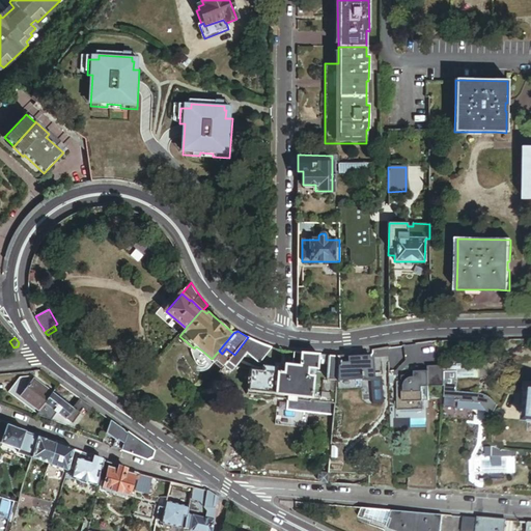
[(250,338),(248,337),(234,355),(230,361),(229,362),(236,367),(248,354),(260,363),(273,347),(269,346),(262,344),(250,338)]
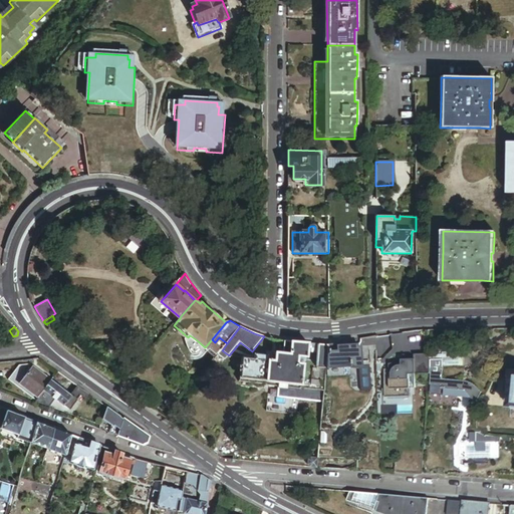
[(190,335),(188,337),(189,339),(194,343),(197,340),(190,335)]
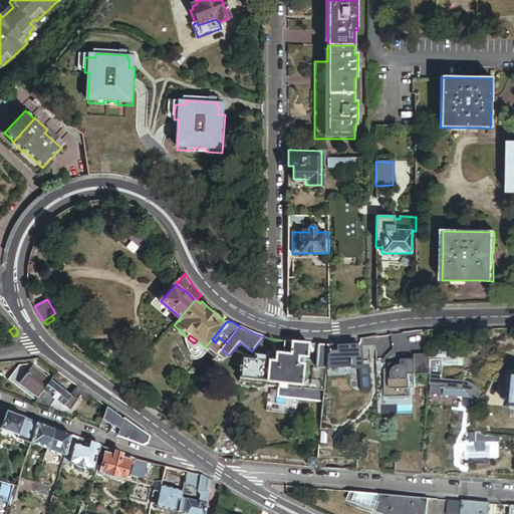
[(223,349),(227,343),(219,337),(215,342),(223,349)]
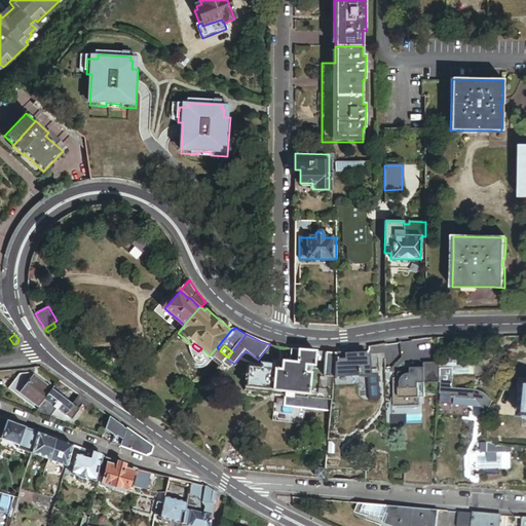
[(213,354),(222,364),(227,359),(228,358),(220,350),(217,347),(210,355),(211,357),(213,354)]
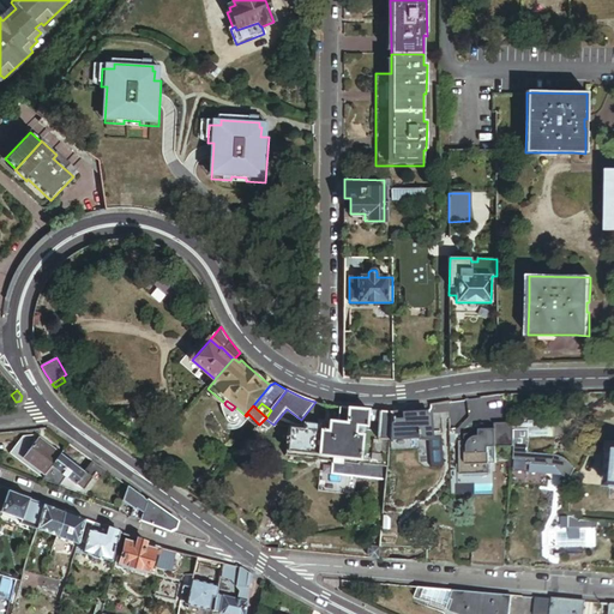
[(349,409),(341,408),(339,416),(331,415),(330,421),(329,431),(345,433),(349,409)]
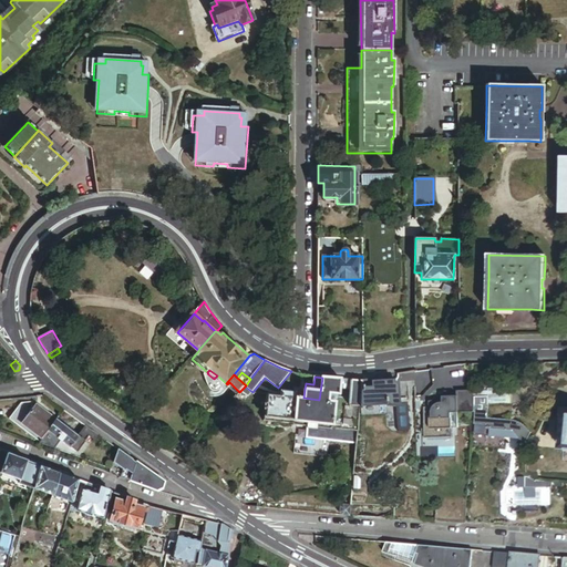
[(341,379),(322,378),(319,400),(334,402),(339,399),(341,379)]
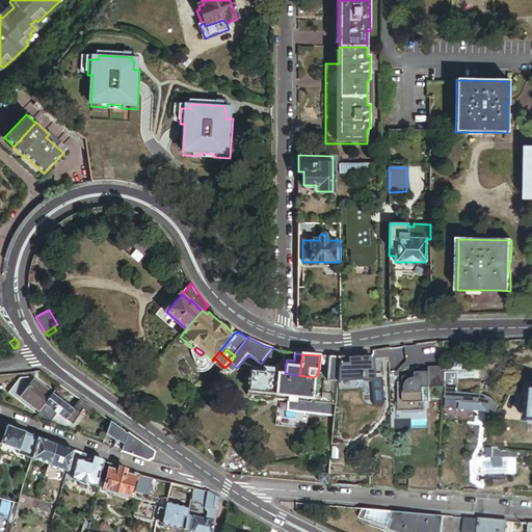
[(350,358),(350,355),(341,357),(339,380),(346,380),(347,390),(364,389),(363,381),(374,380),(375,405),(386,404),(383,377),(386,376),(384,358),(374,360),(371,360),(370,357),(350,358)]
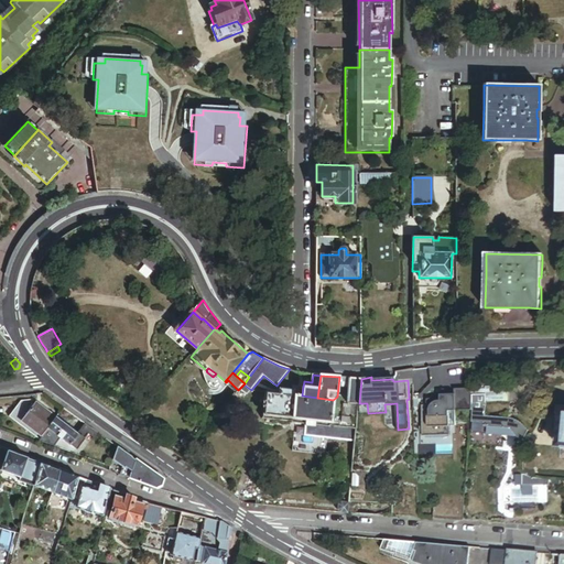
[(350,378),(350,383),(348,403),(359,404),(359,403),(361,379),(350,378)]
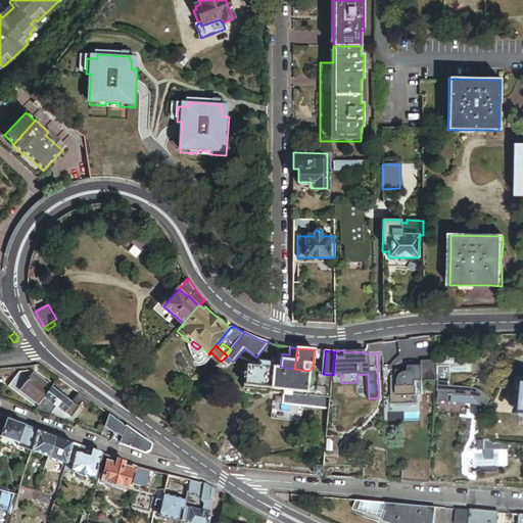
[(438,361),(439,373),(453,373),(473,373),(473,358),(438,359),(438,361)]
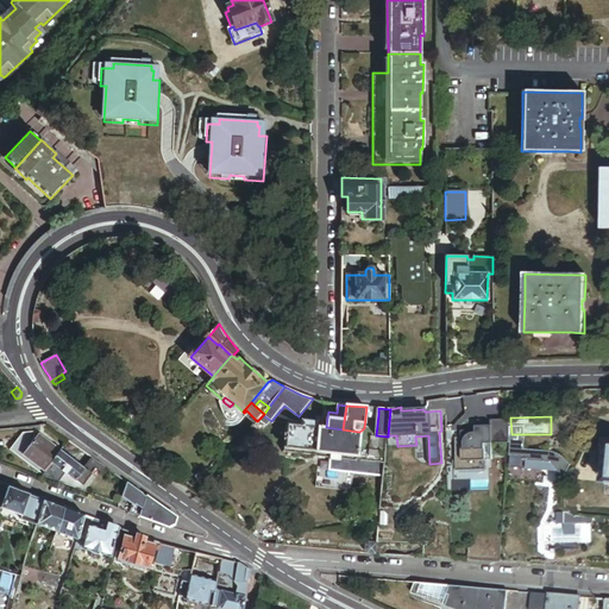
[(457,439),(458,471),(488,471),(488,460),(494,460),(494,444),(512,443),(512,434),(510,420),(493,420),(493,426),(477,427),(477,432),(463,432),(463,439),(457,439)]
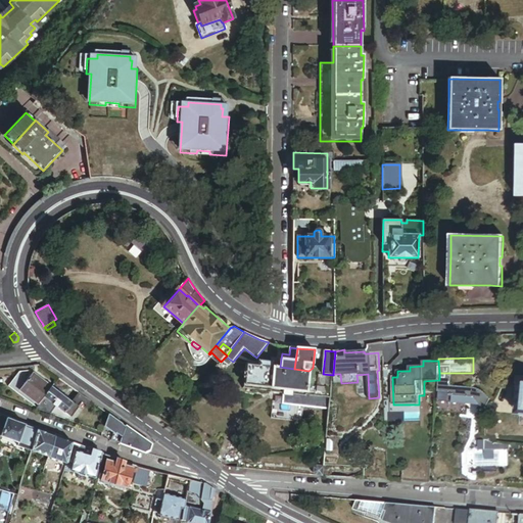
[(247,364),(244,380),(248,384),(271,387),(274,367),(257,365),(247,364)]
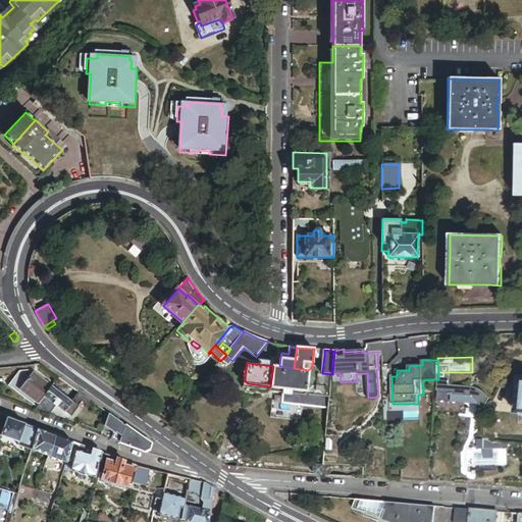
[(308,370),(294,368),(279,366),(273,366),(270,386),(284,388),(306,392),(308,370)]
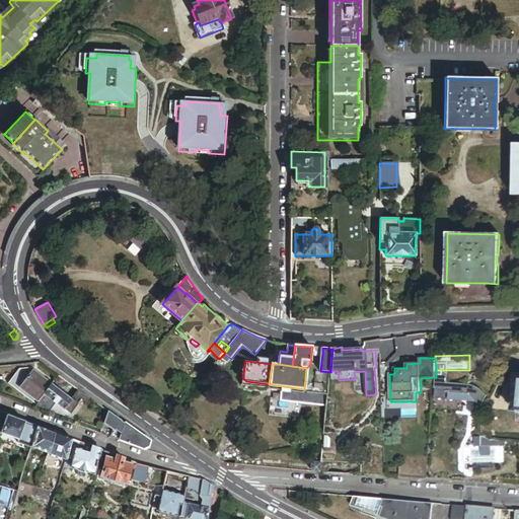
[(45,394),(53,384),(33,369),(18,389),(38,403),(45,394)]
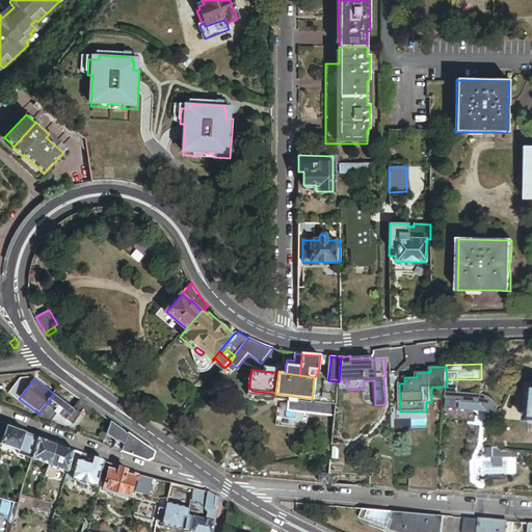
[(460,379),(447,379),(447,387),(447,393),(459,392),(460,379)]
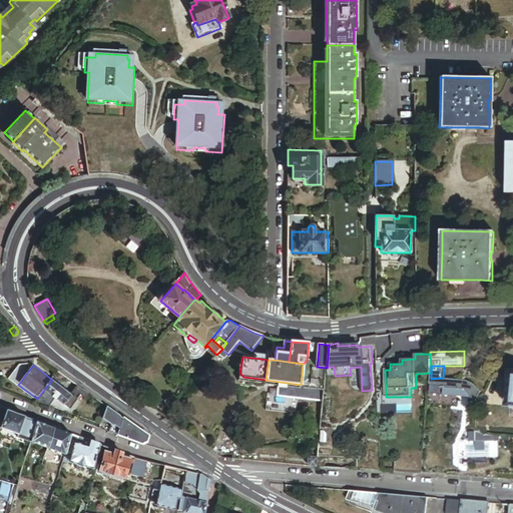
[(478,401),(482,393),(481,392),(479,388),(476,386),(471,382),(467,381),(464,380),(443,378),(431,379),(429,394),(470,397),(478,401)]
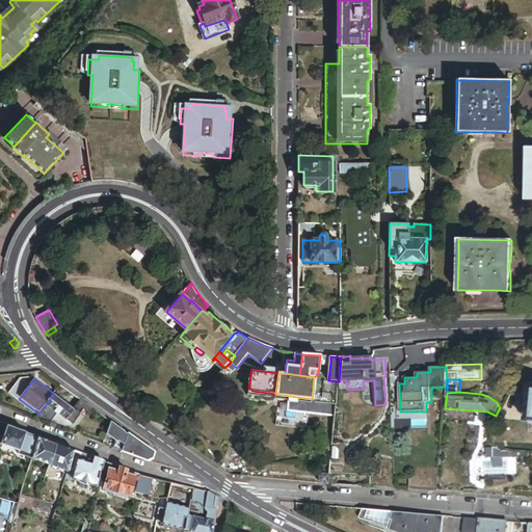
[(74,409),(54,394),(46,404),(67,420),(67,419),(74,409)]
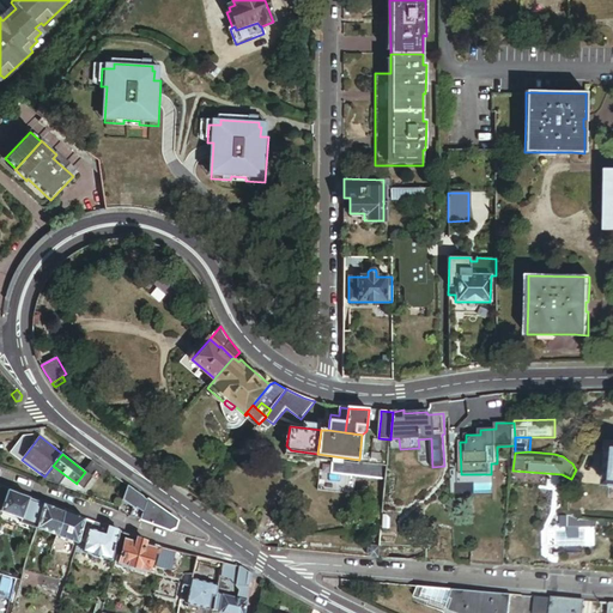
[(334,456),(332,475),(387,481),(388,463),(359,460),(334,456)]
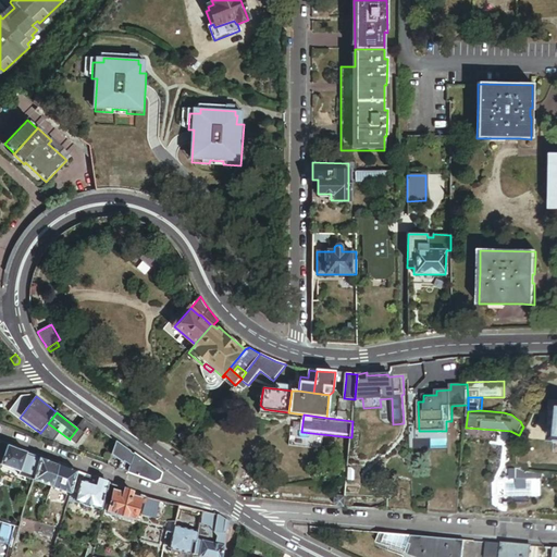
[(77,429),(70,438),(75,443),(84,433),(77,429)]
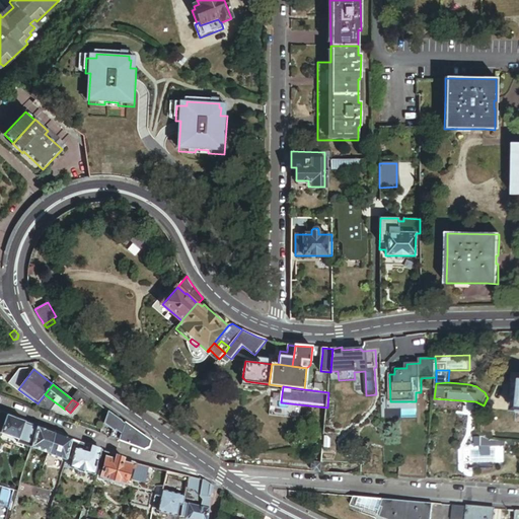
[(109,412),(101,434),(121,440),(127,424),(109,412)]
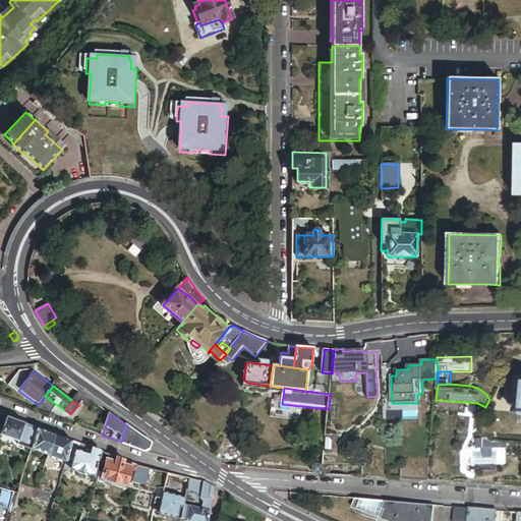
[(38,428),(7,417),(0,435),(19,441),(20,438),(34,443),(38,428)]
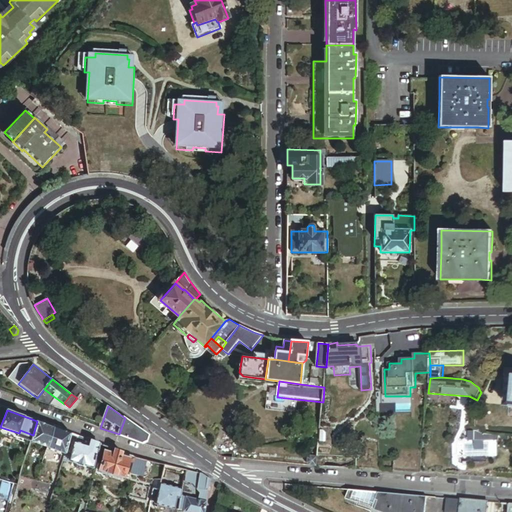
[(441,414),(434,413),(434,416),(432,416),(432,420),(434,421),(434,422),(441,422),(441,414)]
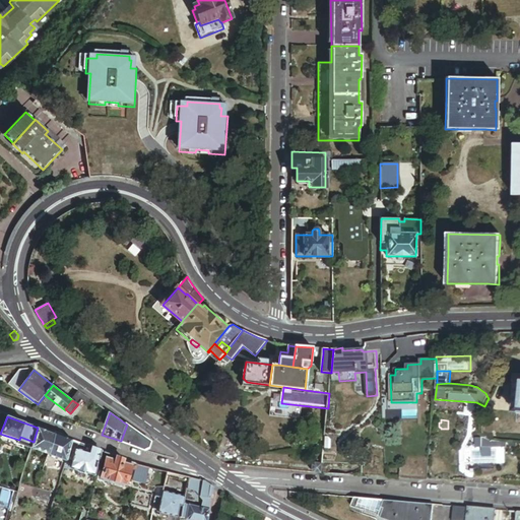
[(152,442),(127,425),(121,441),(149,452),(152,442)]
